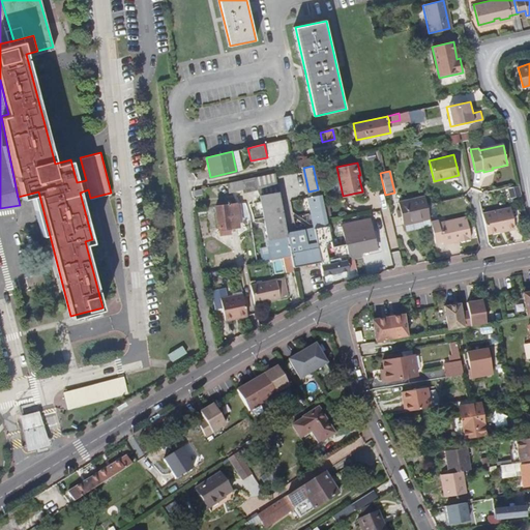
[(288,235),(275,173),(255,177),(257,186),(258,185),(261,201),(268,236),(254,238),(257,262),(284,257),(292,255),(288,235)]
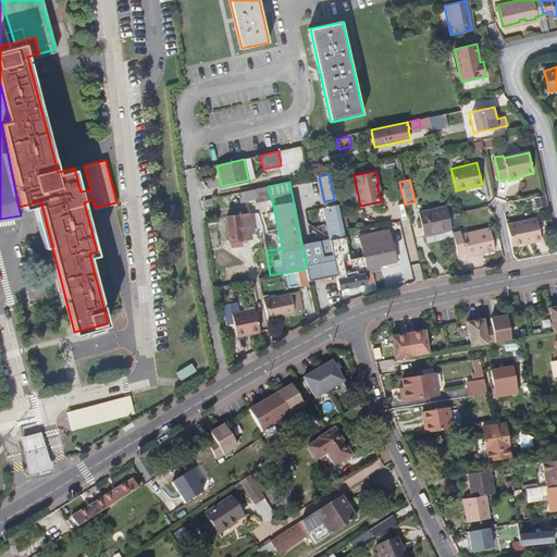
[(274,211),(271,195),(270,196),(268,186),(254,189),(256,198),(259,214),(274,211)]
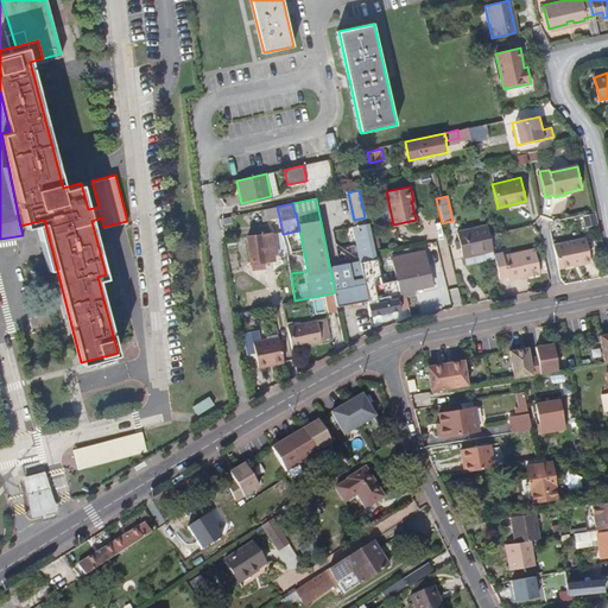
[(279,216),(277,207),(261,210),(264,220),(279,216)]
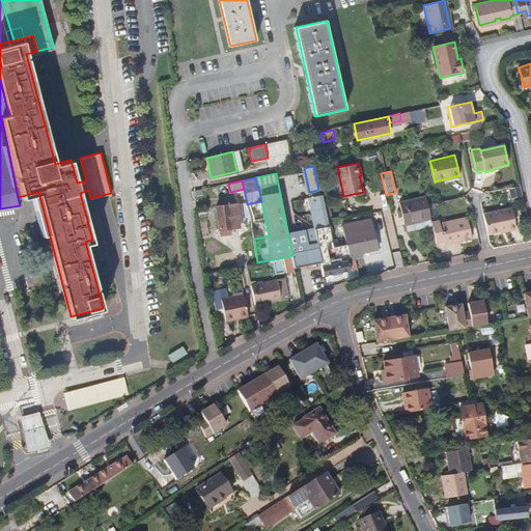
[(520,187),(510,189),(511,197),(522,195),(520,187)]
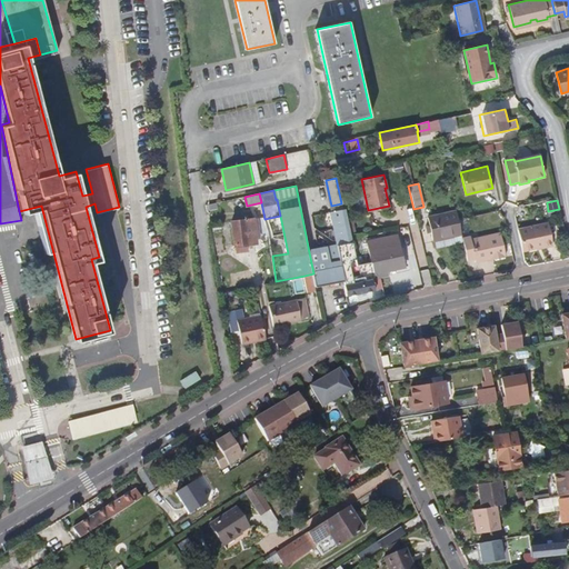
[(350,237),(345,210),(330,213),(338,247),(351,245),(350,237)]
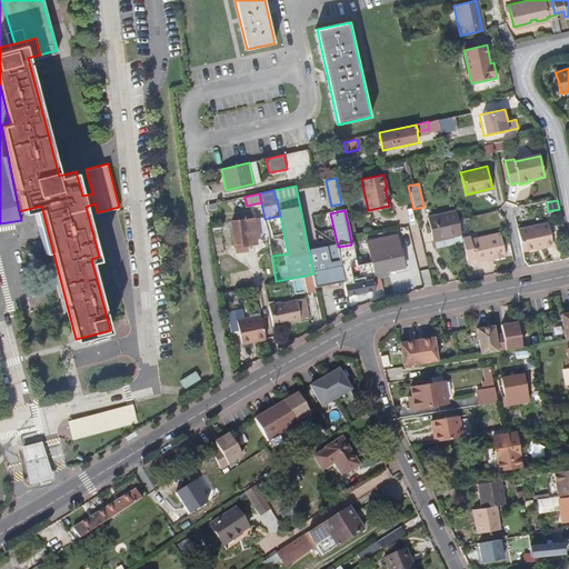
[(461,235),(458,219),(456,211),(428,217),(433,241),(435,241),(437,248),(456,243),(455,237),(461,235)]
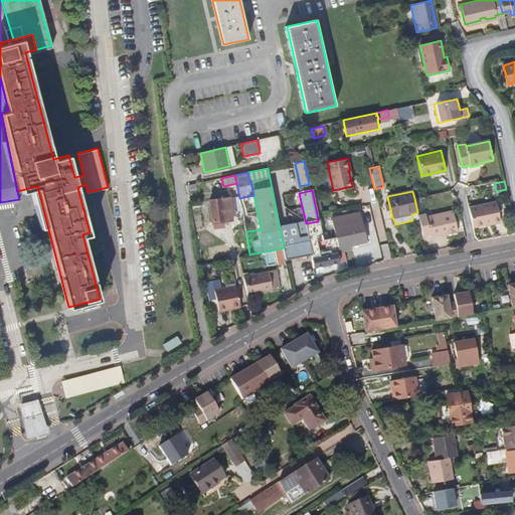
[(232,220),(229,198),(210,201),(212,222),(232,220)]
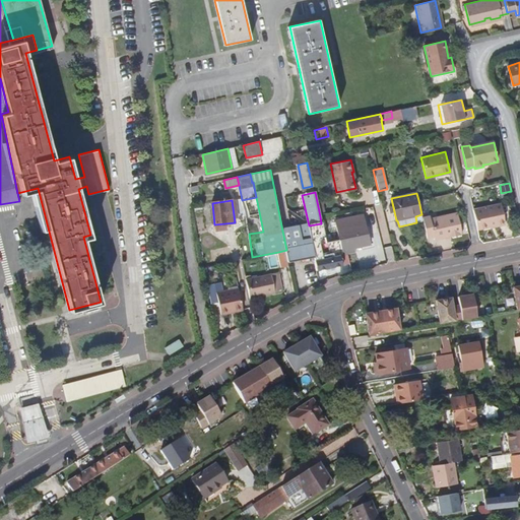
[(506,224),(502,204),(473,210),(477,231),(506,224)]
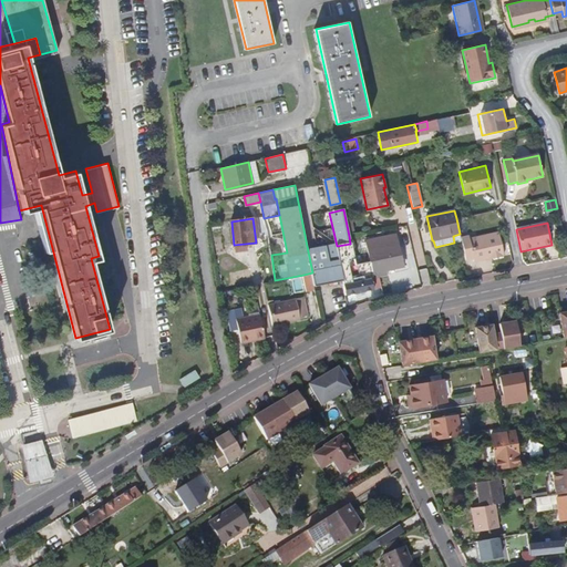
[(504,256),(498,232),(470,238),(470,236),(461,237),(462,241),(466,260),(473,258),(474,261),(493,257),(493,258),(504,256)]
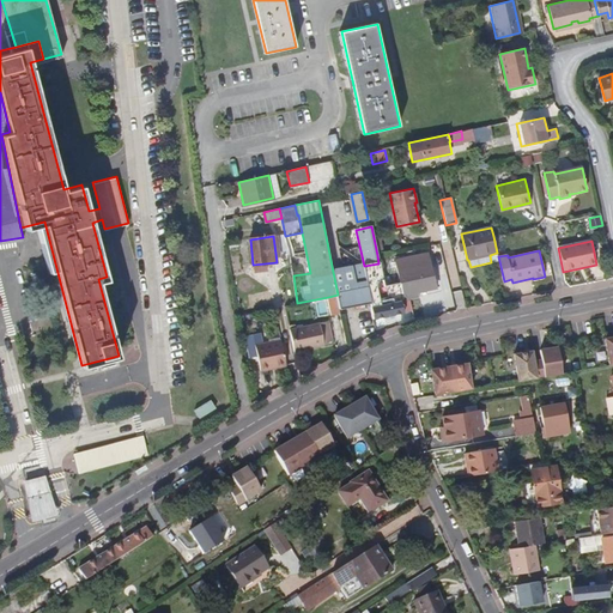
[(435,286),(428,252),(395,259),(400,281),(404,301),(410,299),(408,292),(417,291),(435,286)]
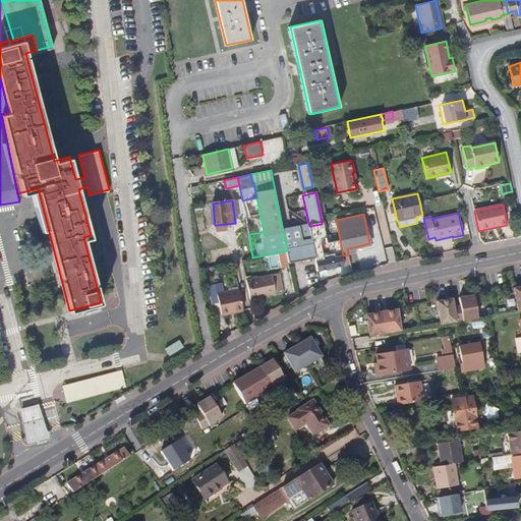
[(423,218),(422,215),(416,217),(417,223),(424,222),(423,218)]
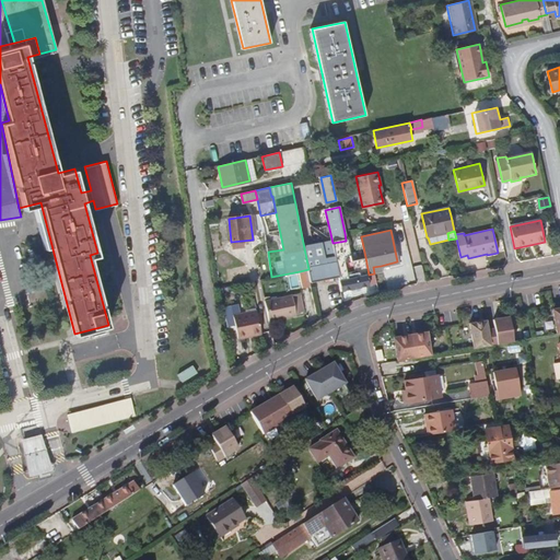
[(369,275),(365,257),(350,260),(346,241),(333,243),(304,248),(308,269),(311,283),(338,278),(339,281),(369,275)]
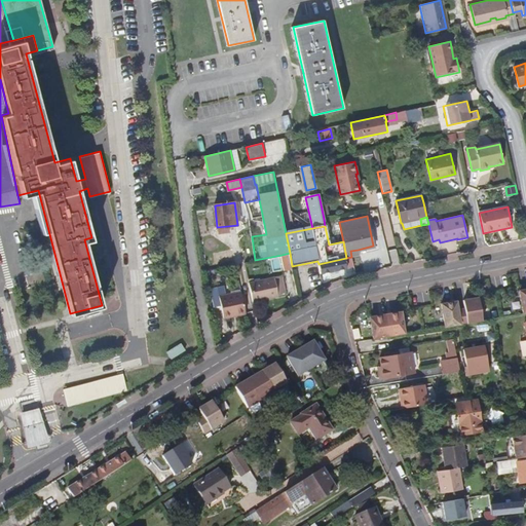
[(292,266),(290,253),(282,255),(285,270),(293,269),(292,266)]
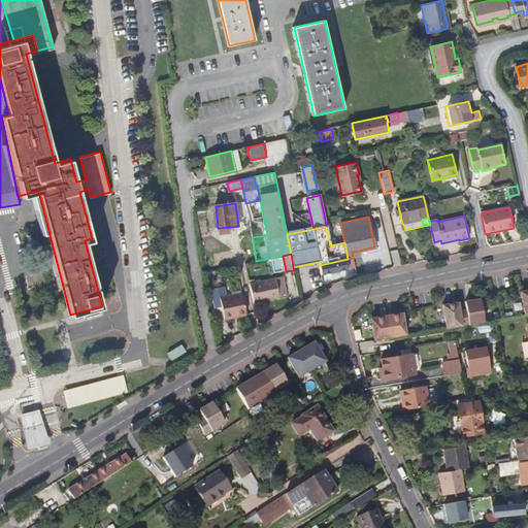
[(322,275),(349,270),(349,269),(356,267),(353,258),(348,259),(320,265),(322,275)]
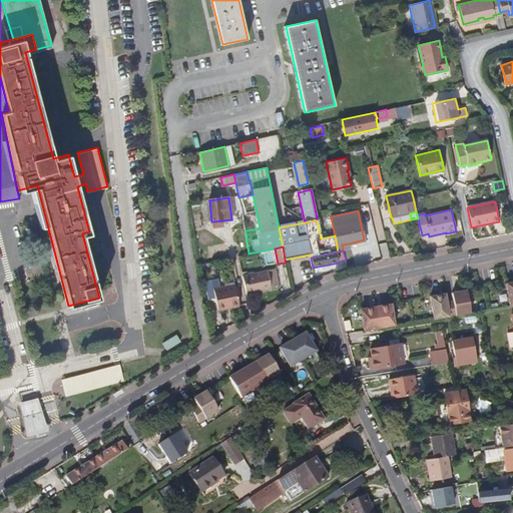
[(272,289),(279,286),(276,270),(243,277),(246,294),(272,289)]
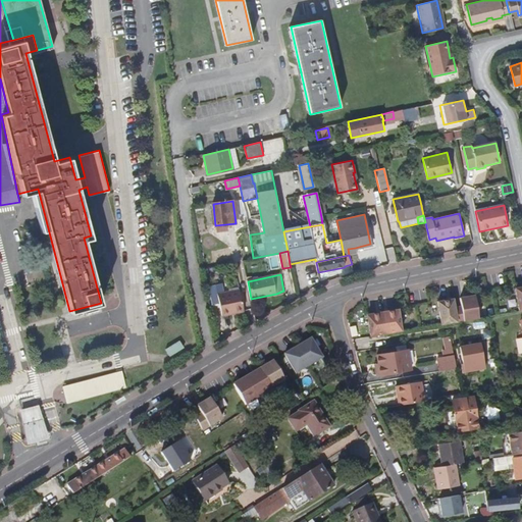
[(245,316),(241,294),(218,298),(222,320),(245,316)]
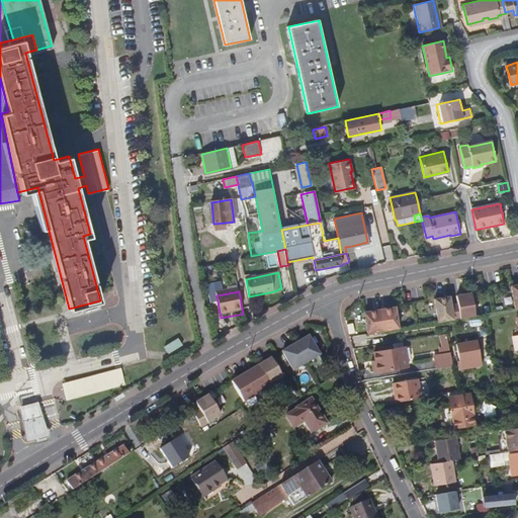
[(458,305),(451,306),(453,320),(476,316),(471,293),(457,295),(458,305)]
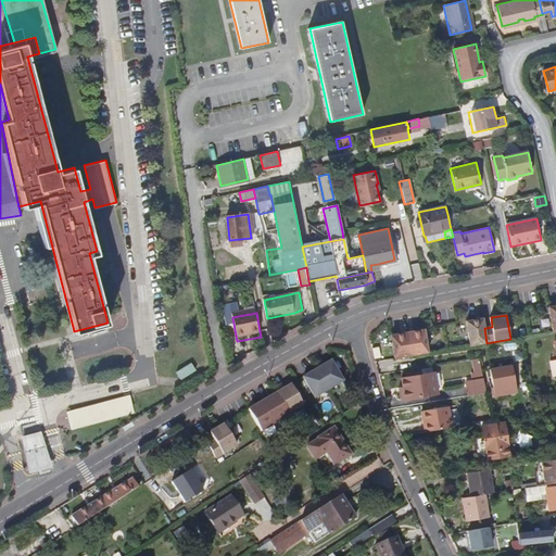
[(483,319),(467,321),(471,345),(487,343),(484,328),(483,319)]
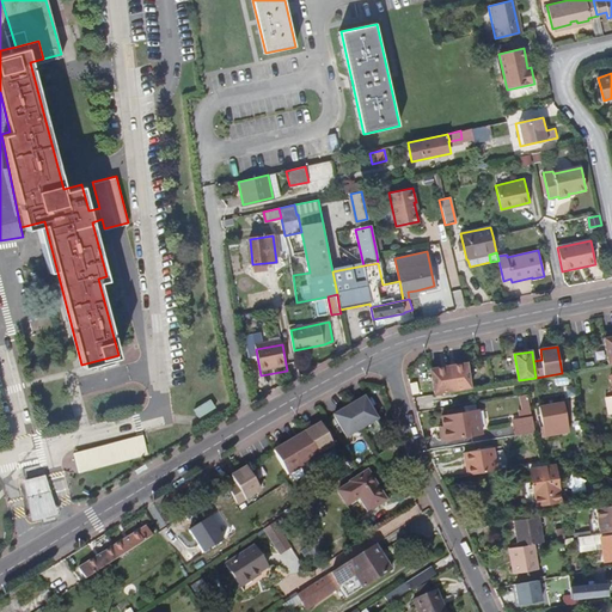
[(466,363),(448,367),(453,391),(471,389),(466,363)]
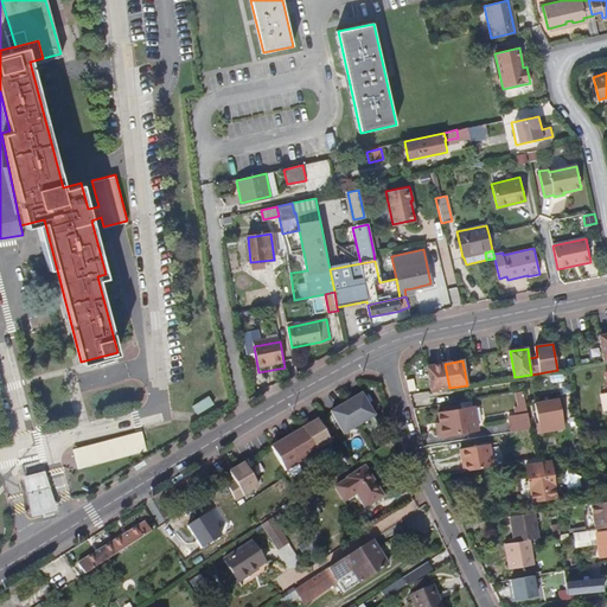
[(445,364),(427,366),(432,391),(449,388),(445,364)]
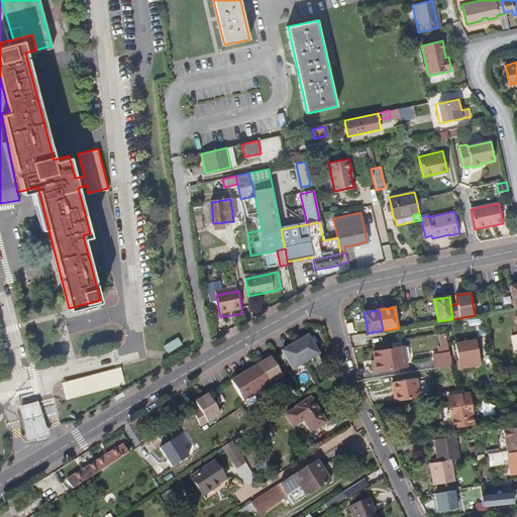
[(355,330),(354,322),(346,324),(348,331),(355,330)]
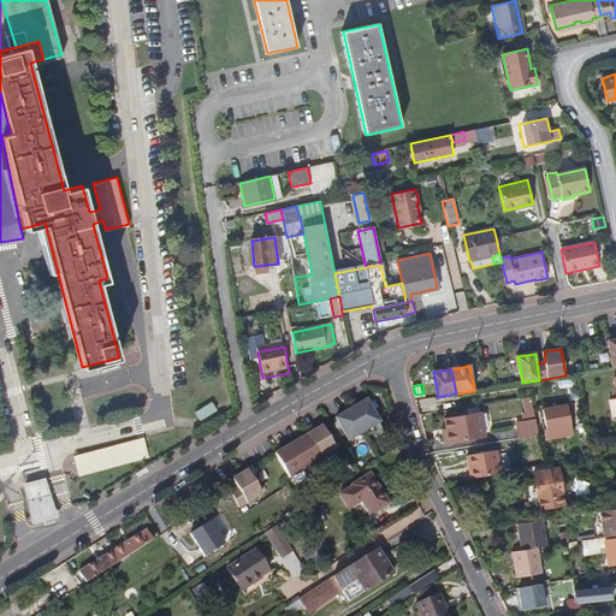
[(200,418),(217,408),(212,398),(195,408),(200,418)]
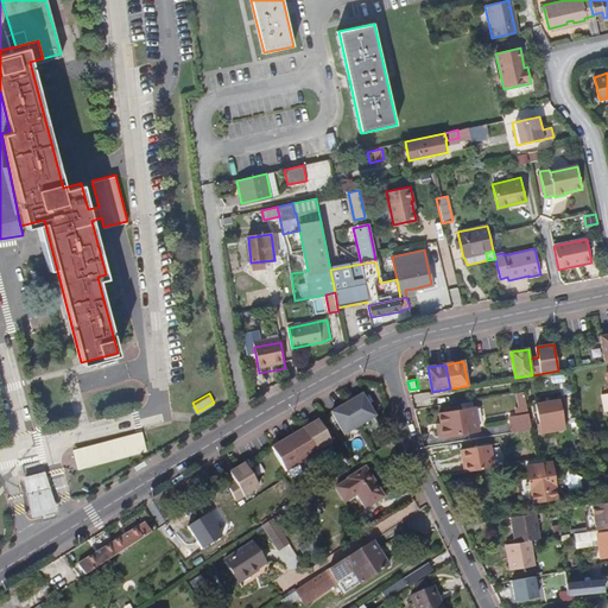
[(365,396),(349,404),(362,426),(378,418),(365,396)]
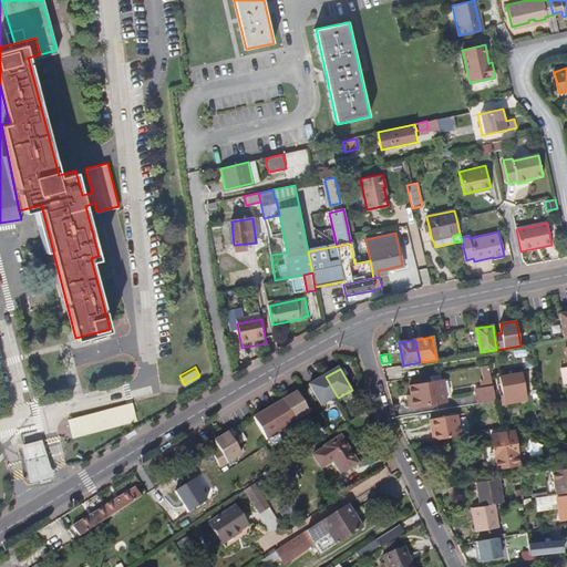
[(526,392),(522,373),(500,379),(504,397),(526,392)]
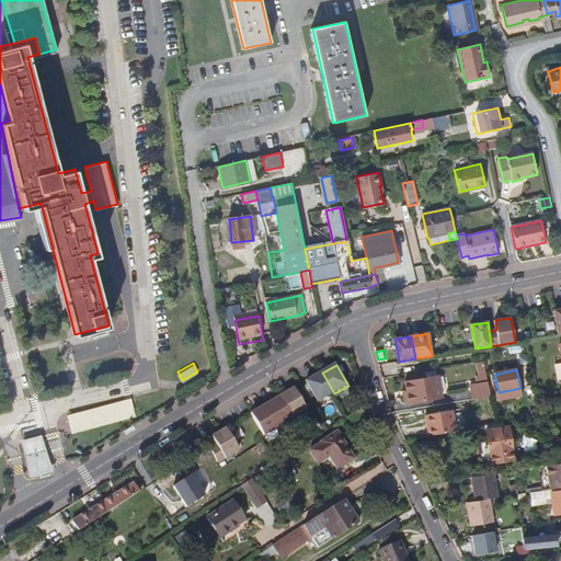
[(322,373),(308,381),(320,402),(334,393),(322,373)]
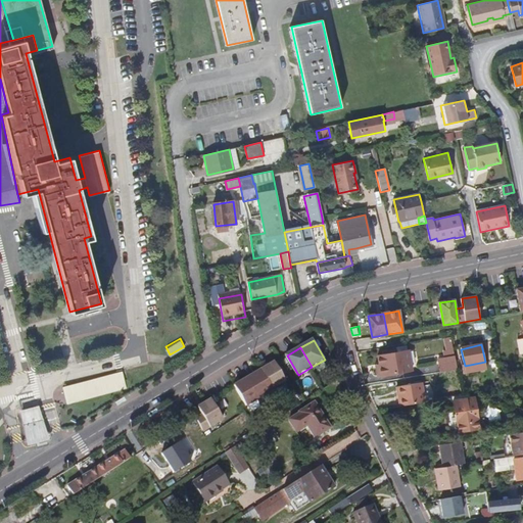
[(413,372),(409,350),(378,355),(379,365),(381,377),(413,372)]
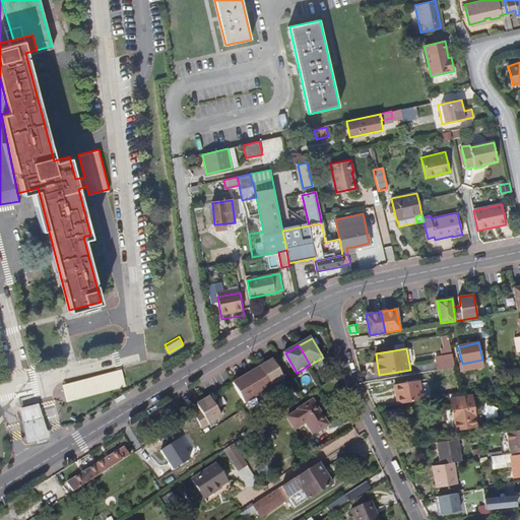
[(456,367),(454,354),(437,358),(439,370),(456,367)]
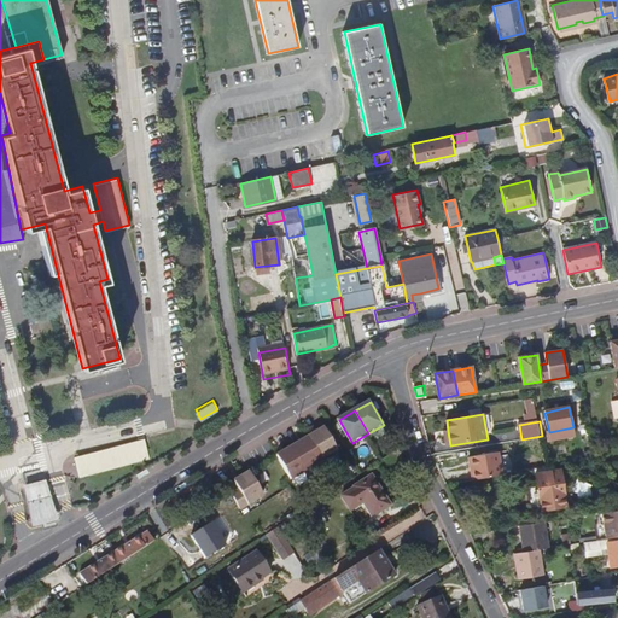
[(326,427),(310,437),(324,460),(339,450),(326,427)]
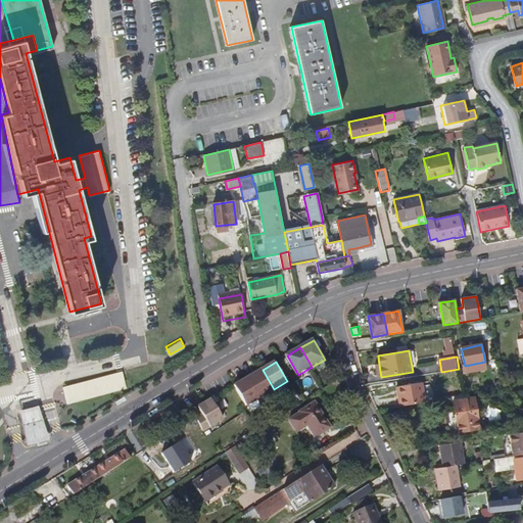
[(66,401),(127,385),(123,370),(62,386),(66,401)]
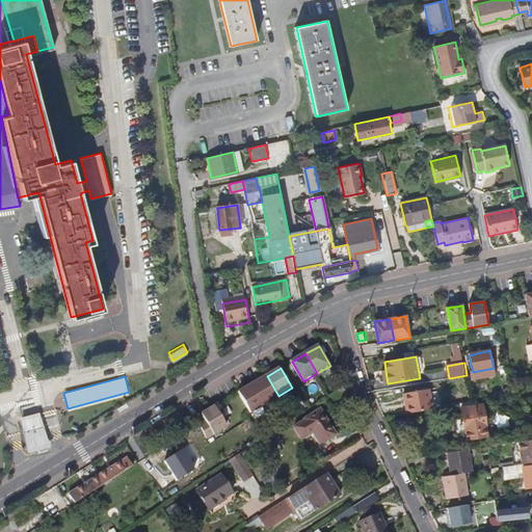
[(267,376),(254,384),(265,405),(280,397),(278,396),(267,376)]
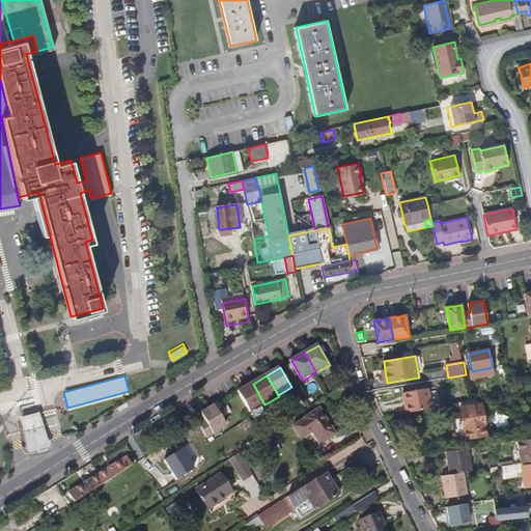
[(253,384),(239,391),(251,413),(264,404),(253,384)]
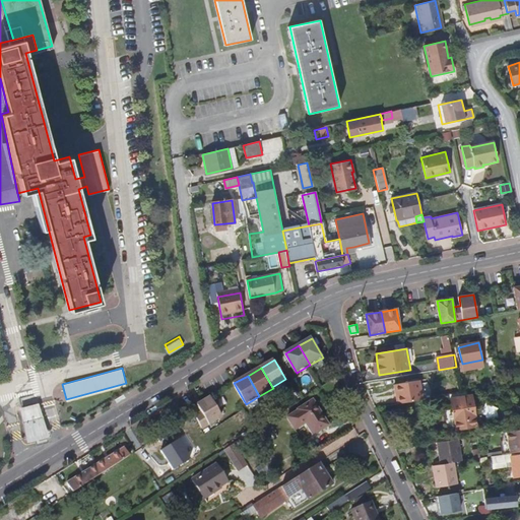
[(427,400),(423,381),(398,386),(399,394),(402,394),(403,404),(427,400)]
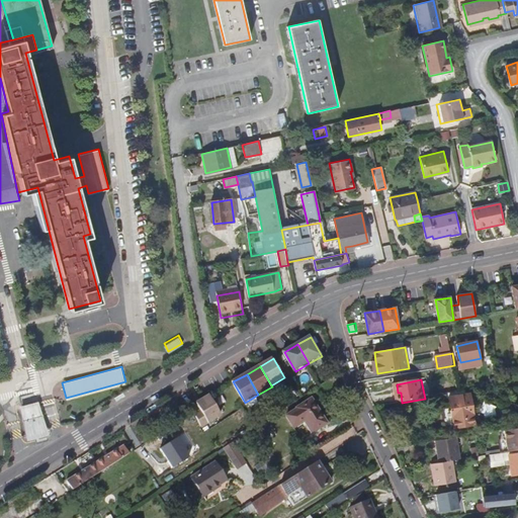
[(476,424),(470,395),(449,398),(454,427),(476,424)]
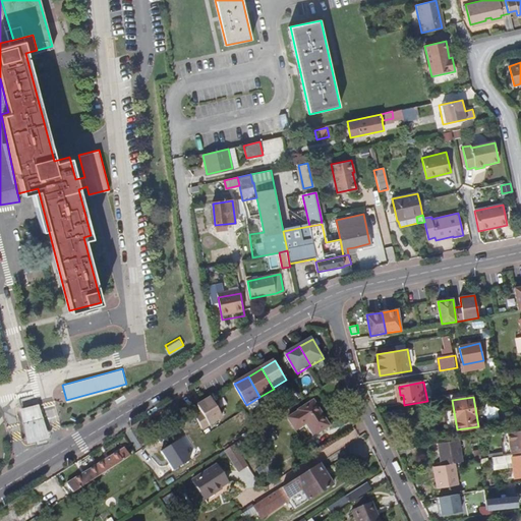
[(203,413),(196,416),(204,429),(224,418),(212,398),(198,405),(203,413)]
